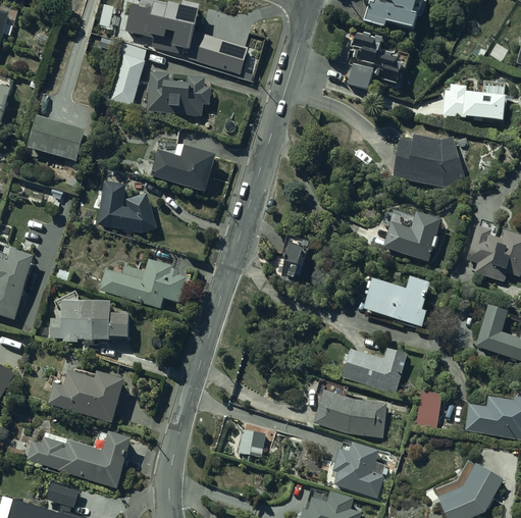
[(366,0),(366,2),(369,3),(363,20),(384,28),(386,20),(413,31),(418,17),(421,18),(425,0),(366,0)]
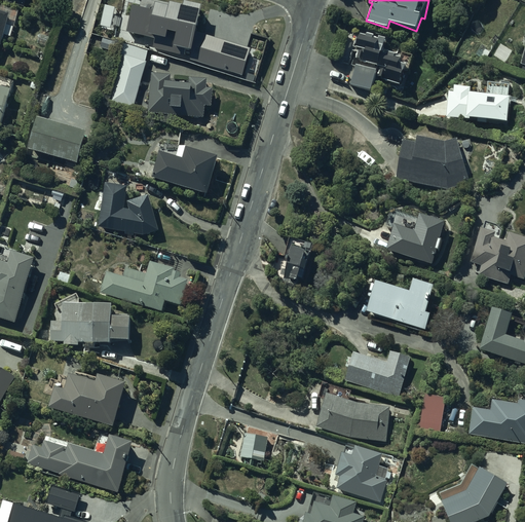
[(0,43),(3,32),(9,34),(16,8),(0,2),(0,43)]
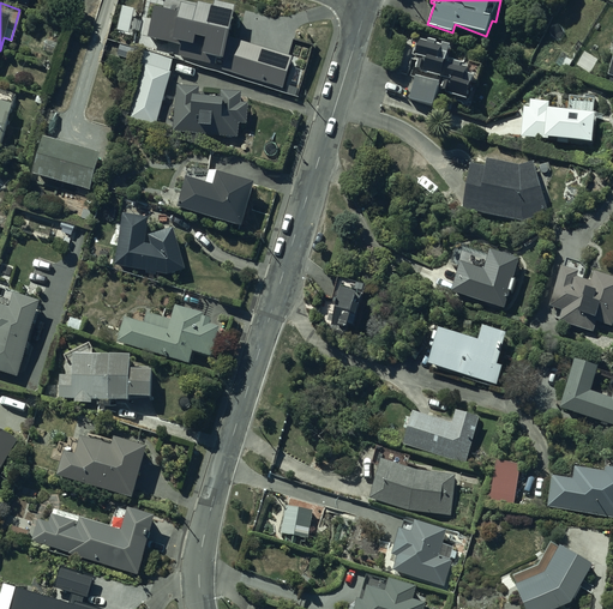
[(446,61),(450,48),(420,38),(415,56),(418,56),(407,97),(432,107),(437,91),(466,100),(474,70),(460,65),(461,62),(452,60),(451,62),(446,61)]
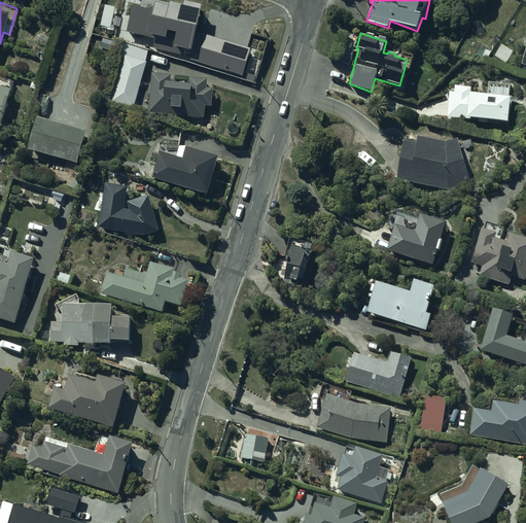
[(115,39),(102,35),(99,45),(112,49),(115,39)]
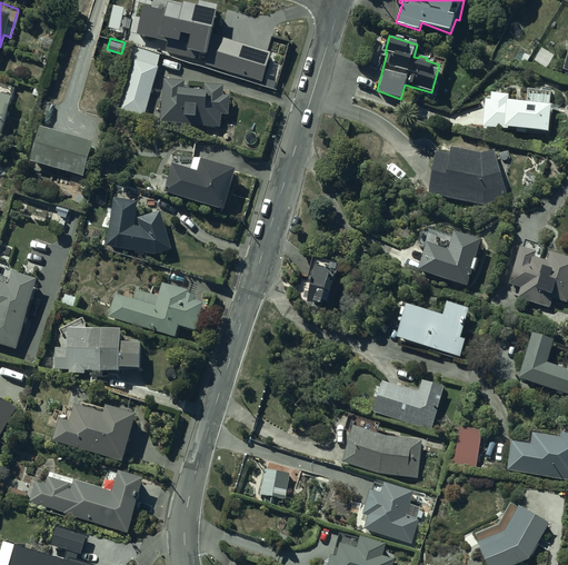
[(133,60),(118,107),(142,116),(159,67),(157,66),(160,55),(135,47),(130,59),(133,60)]
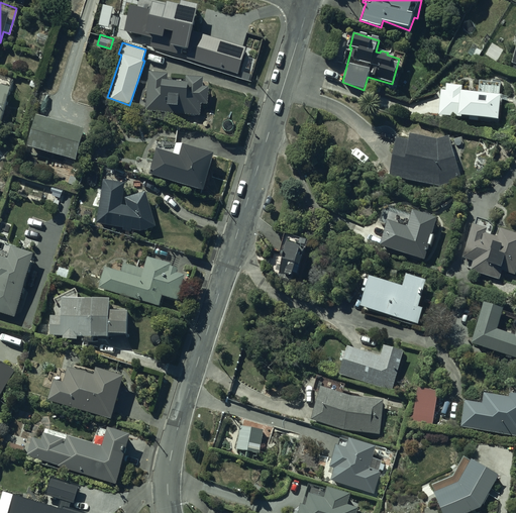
[(167,72),(148,70),(145,110),(200,114),(201,102),(206,102),(207,85),(202,85),(203,77),(186,75),(185,83),(166,81),(167,72)]
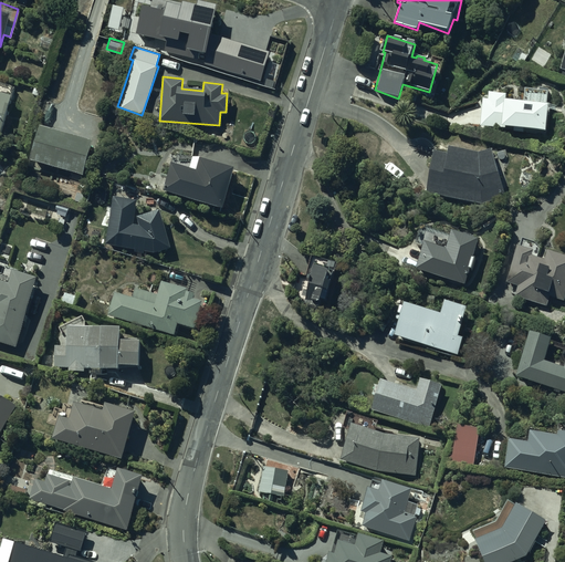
[(479,122),(546,128),(548,102),(504,97),(505,90),(489,89),(488,94),(481,93),(479,122)]
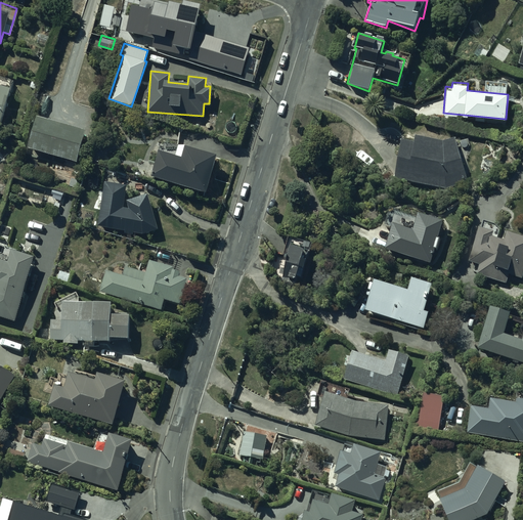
[(0,121),(10,89),(0,85),(0,121)]
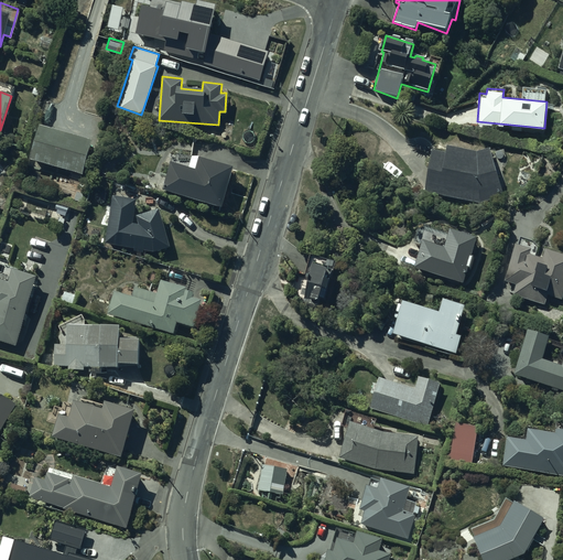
[(91,142),(40,127),(30,161),(83,176),(91,142)]
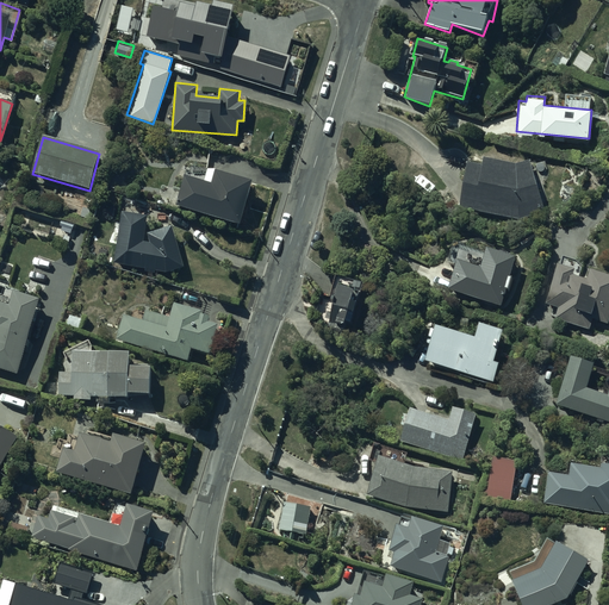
[(516,161),(483,155),(482,161),(466,158),(458,205),(519,216),(542,209),(529,157),(516,161)]
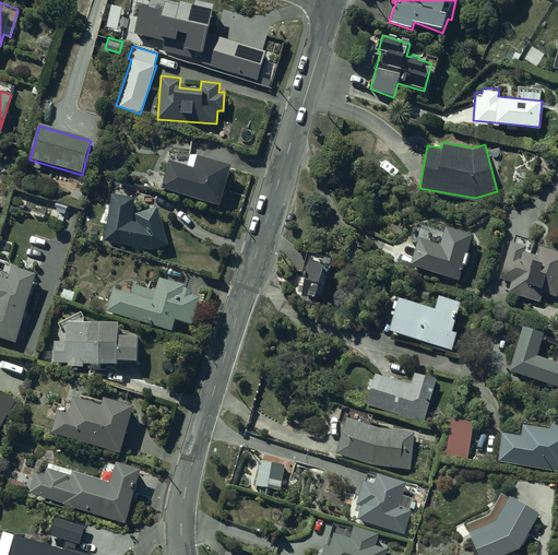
[(196,151),(170,151),(166,165),(167,168),(159,189),(218,207),(230,168),(204,160),(199,154),(196,154),(196,151)]
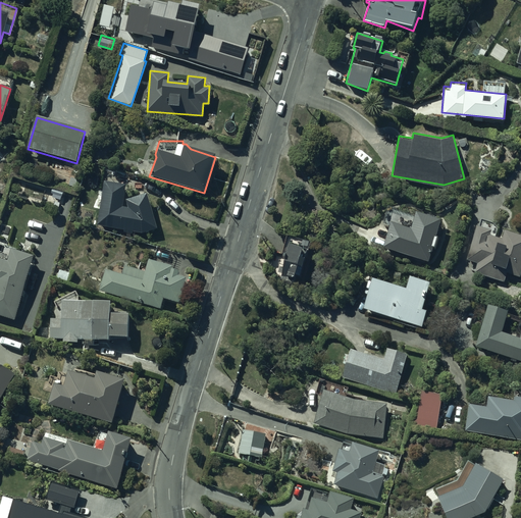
[(126,186),(104,182),(97,224),(122,229),(122,236),(133,236),(133,230),(143,232),(157,228),(147,194),(127,200),(127,207),(122,207),(126,186)]
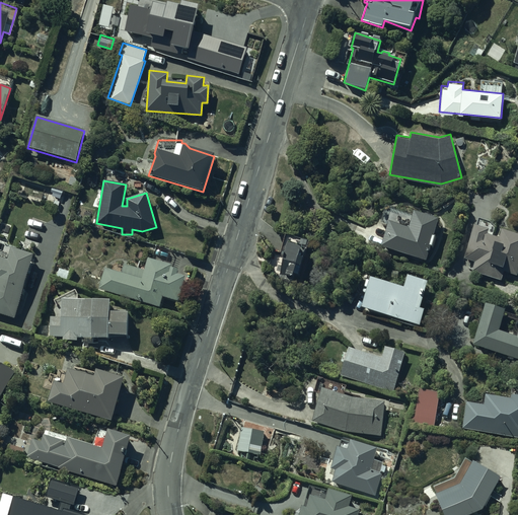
[(414,213),(386,205),(381,222),(387,224),(382,245),(427,258),(438,217),(414,210),(414,213)]
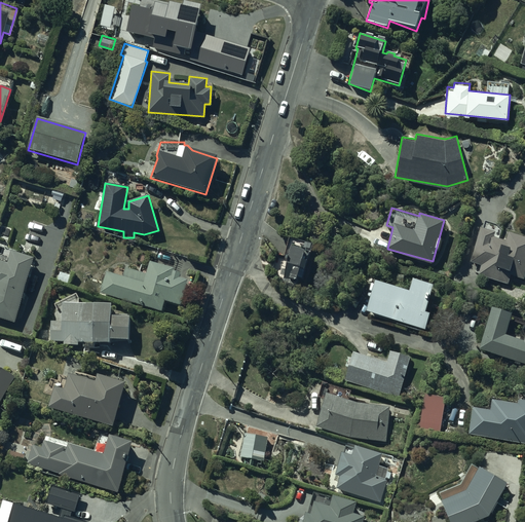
[(485,221),(482,228),(481,228),(470,261),(481,265),(479,273),(508,283),(511,273),(523,277),(524,272),(524,237),(508,232),(505,240),(499,238),(501,228),(496,223),(485,221)]
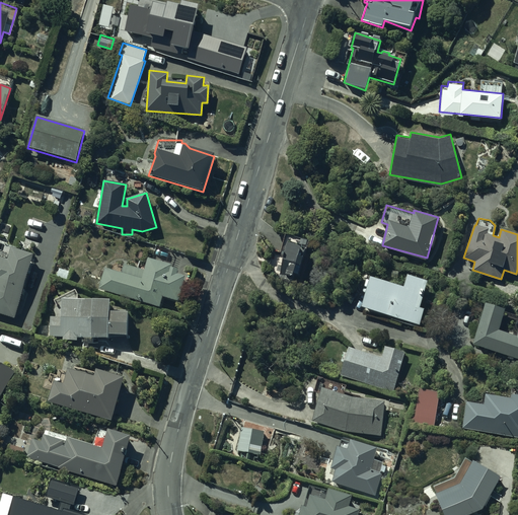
[(309,240),(286,233),(281,250),(273,247),(265,273),(270,275),(271,271),(278,274),(277,279),(292,284),(295,276),(298,277),(309,240)]
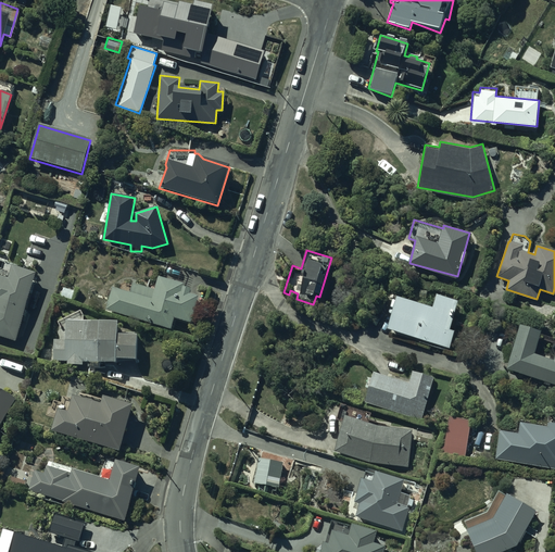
[(0,258),(0,333),(16,338),(38,270),(0,258)]
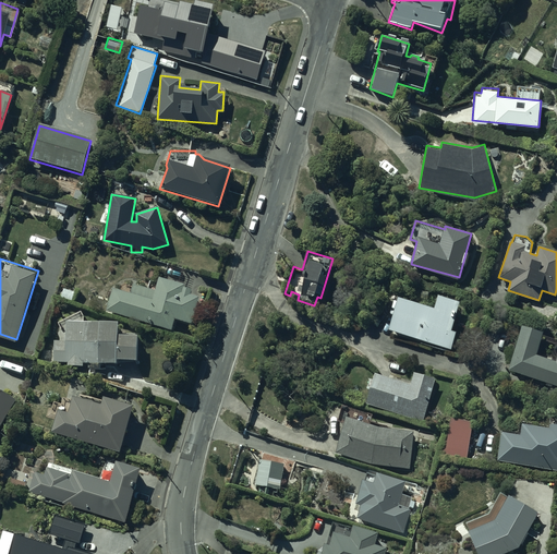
[(130,292),(112,286),(106,309),(171,329),(176,317),(191,324),(198,298),(190,294),(191,290),(183,288),(184,286),(159,277),(158,279),(150,276),(146,288),(133,284),(130,292)]
